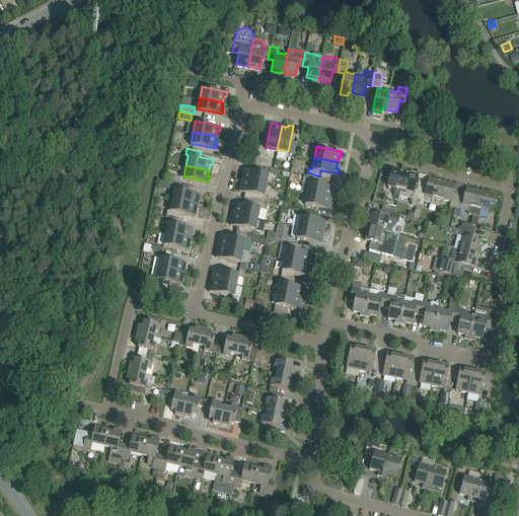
[(246,179),(267,182),(269,172),(243,167),(242,172),(244,172),(243,178),(246,179)]
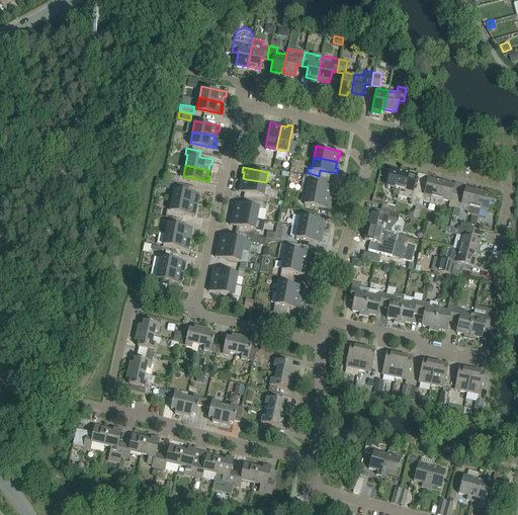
[(391,167),(390,172),(386,183),(400,187),(403,175),(404,170),(391,167)]
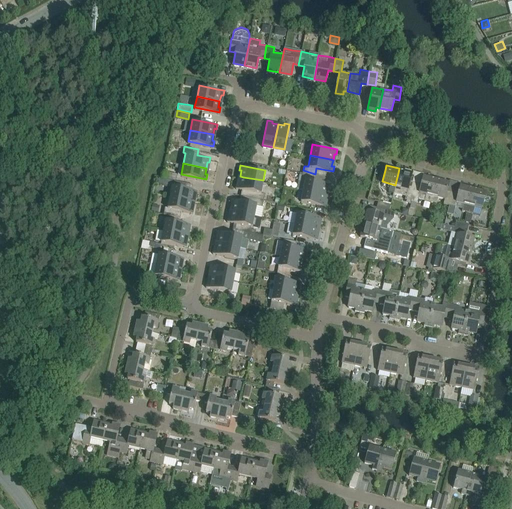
[(399,168),(398,173),(395,185),(394,191),(406,194),(405,197),(407,197),(411,198),(416,181),(410,180),(412,171),(399,168)]
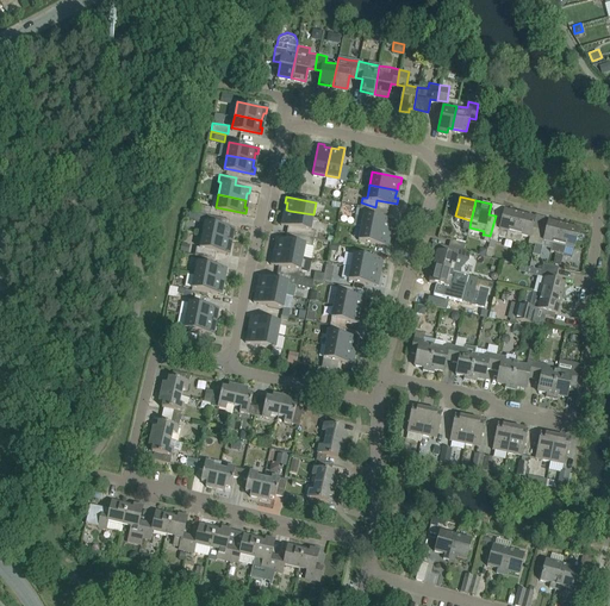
[(197,202),(195,210),(209,213),(211,205),(197,202)]
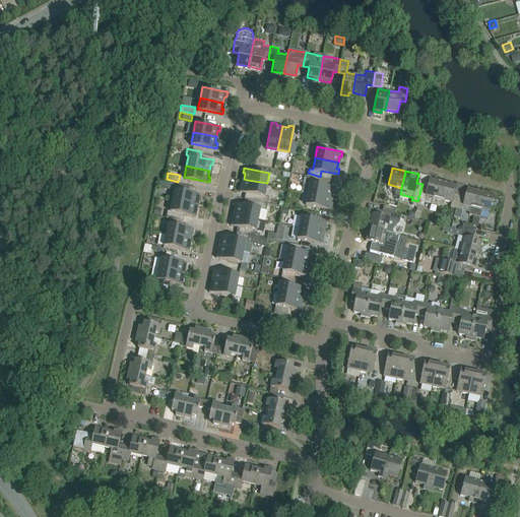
[(308,192),(328,196),(331,196),(332,190),(334,191),(335,186),(319,183),(320,177),(308,173),(308,174),(305,174),(301,190),(308,192)]
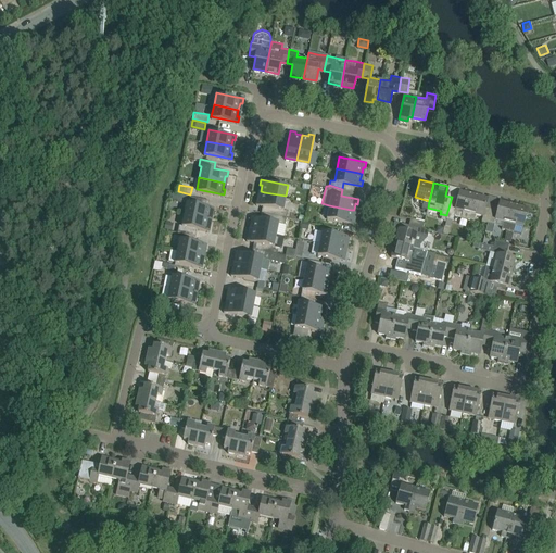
[(459,189),(458,195),(457,199),(452,197),(446,215),(453,217),(454,213),(460,215),(468,217),(472,198),(475,192),(459,189)]
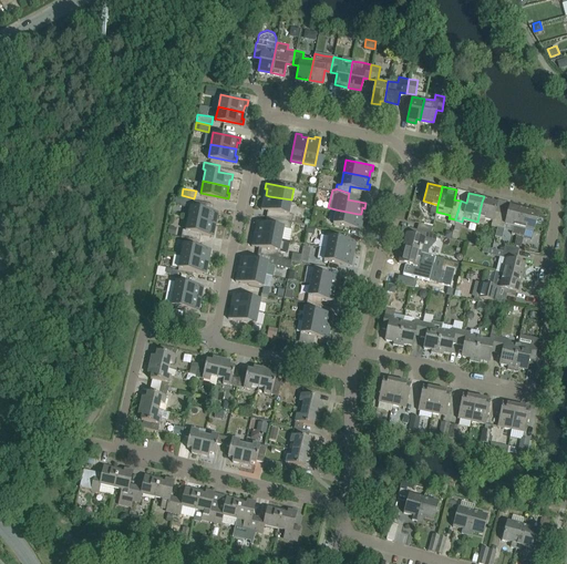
[(278,217),(291,219),(292,213),(289,212),(291,200),(269,196),(266,195),(265,202),(263,202),(261,207),(279,211),(278,217)]
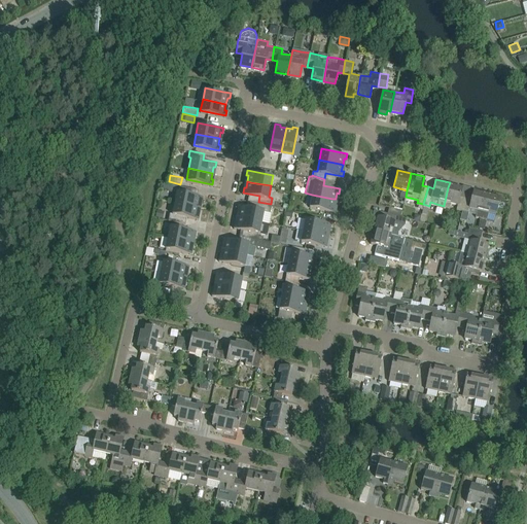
[(450,182),(448,187),(444,206),(449,207),(450,201),(458,203),(457,208),(462,209),(466,196),(460,195),(462,186),(450,182)]
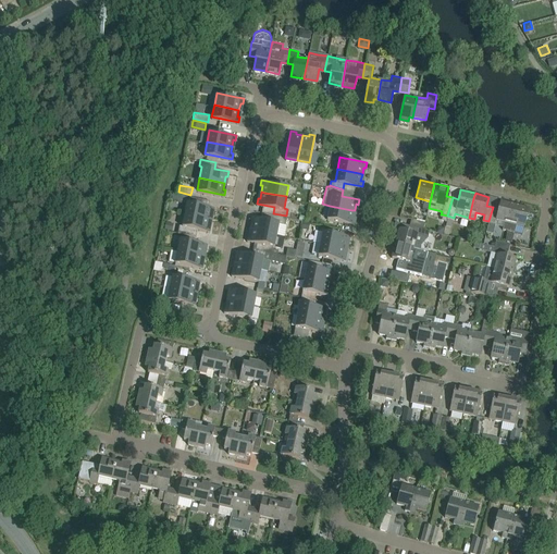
[(503,228),(508,229),(515,204),(500,200),(498,209),(493,207),(489,221),(496,223),(497,218),(504,220),(503,228)]
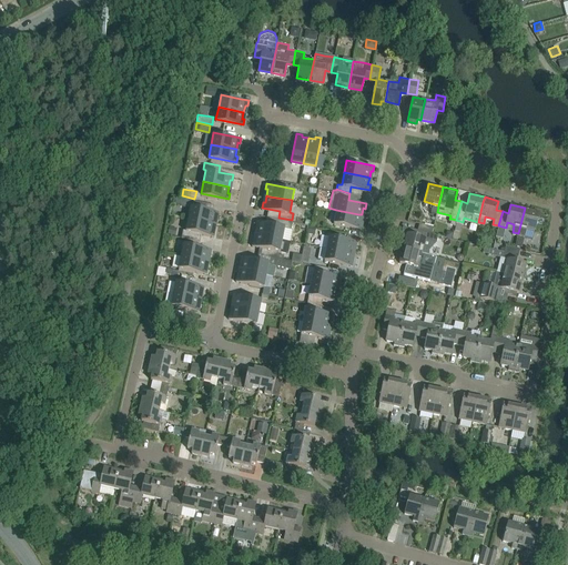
[(189,218),(214,222),(215,215),(217,217),(219,211),(191,205),(189,218)]
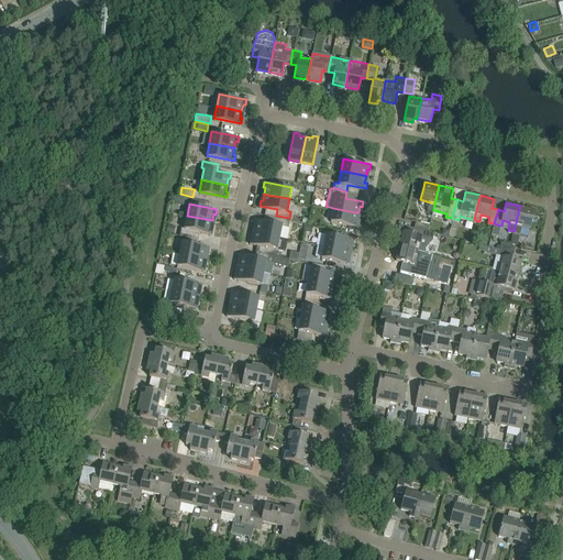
[(520,206),(514,231),(519,232),(521,226),(530,228),(534,209),(520,206)]
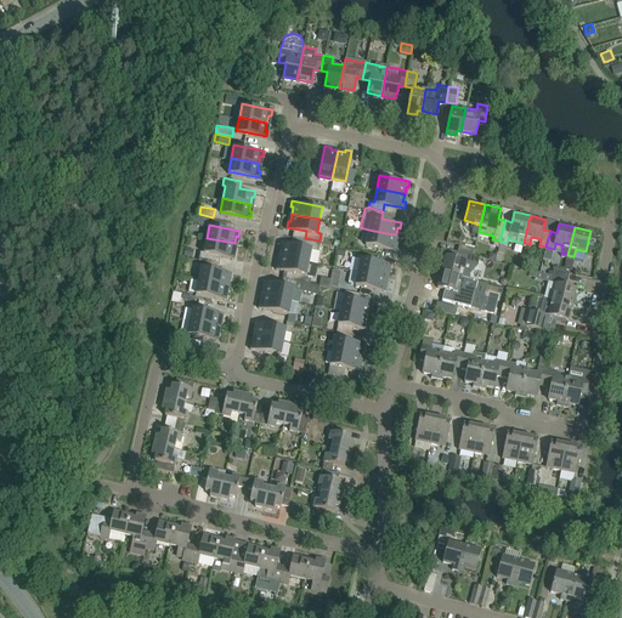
[(368,230),(366,243),(396,249),(397,243),(395,242),(396,234),(393,234),(368,230)]
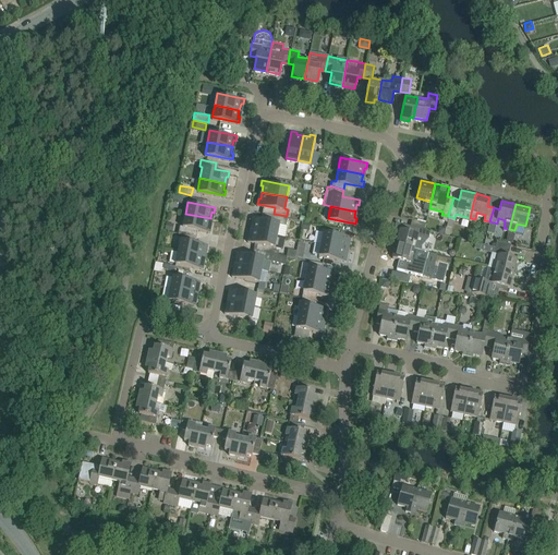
[(196,236),(198,228),(210,230),(211,226),(208,225),(210,218),(185,214),(183,225),(180,225),(178,232),(184,233),(192,234),(196,236)]
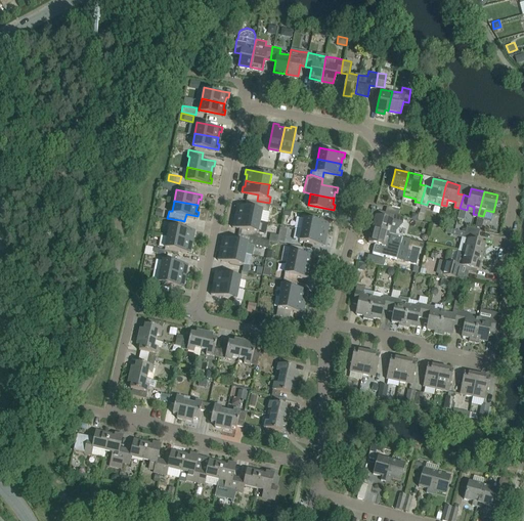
[(238,208),(236,214),(239,215),(260,219),(267,221),(269,210),(268,210),(269,203),(257,201),(255,207),(236,203),(235,208),(238,208)]
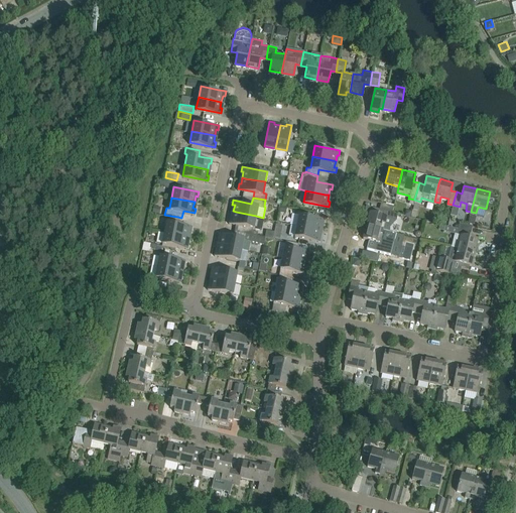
[(392,210),(393,205),(386,203),(381,201),(379,208),(392,210)]
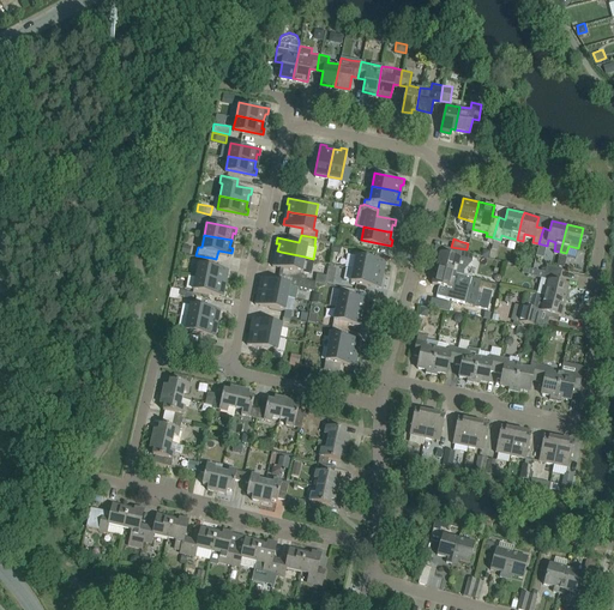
[(463,266),(471,259),(473,252),(467,249),(451,247),(450,253),(439,251),(435,266),(441,267),(462,272),(463,266)]
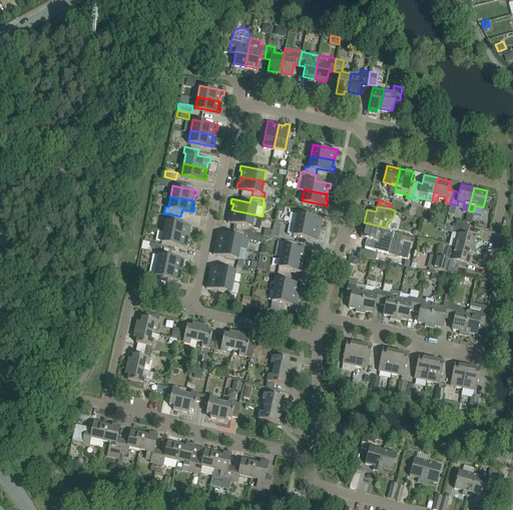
[(250,226),(251,225),(260,226),(263,216),(262,216),(254,214),(234,210),(231,209),(230,215),(228,215),(227,220),(245,223),(244,229),(250,231),(250,230),(250,226)]
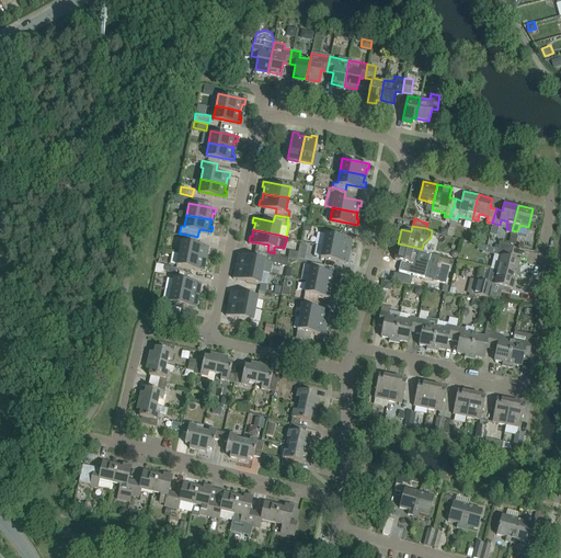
[(516,241),(518,232),(511,230),(508,239),(516,241)]
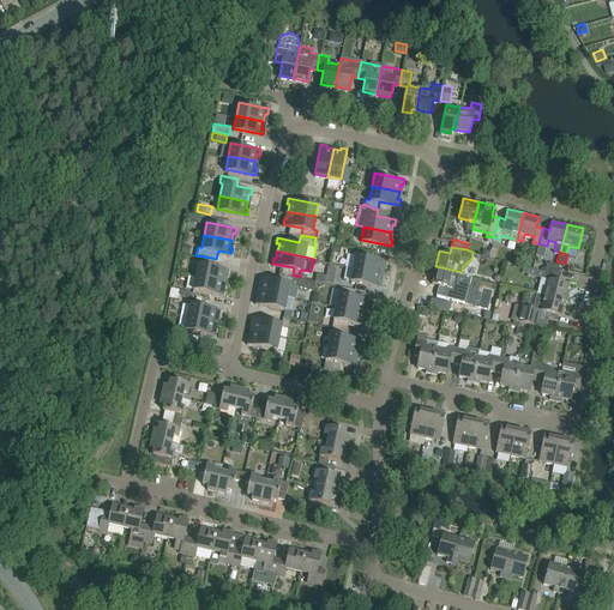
[(353,266),(374,271),(380,272),(381,265),(385,265),(386,259),(355,253),(353,266)]
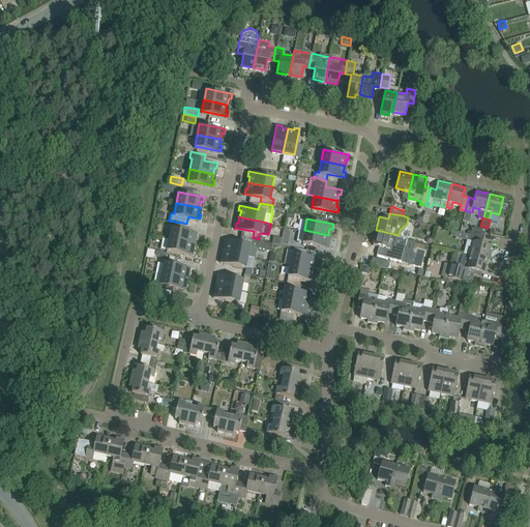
[(169,237),(193,242),(194,236),(196,236),(197,231),(181,228),(174,227),(171,226),(169,237)]
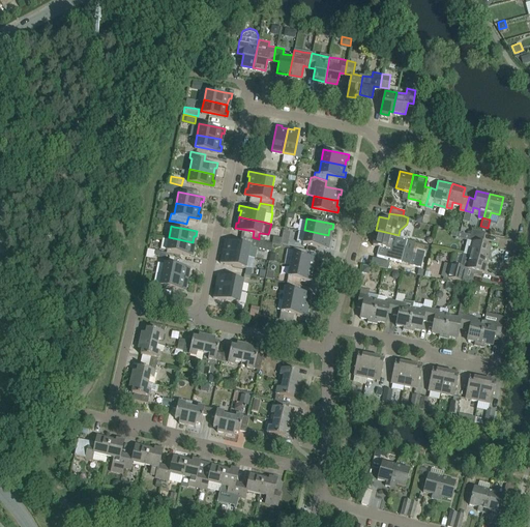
[(472,227),(471,233),(483,236),(486,230),(472,227)]
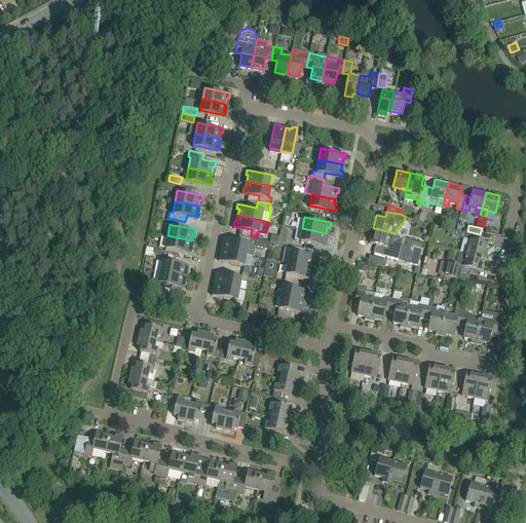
[(326,233),(321,232),(302,228),(298,227),(296,238),(326,245),(327,239),(325,239),(326,233)]
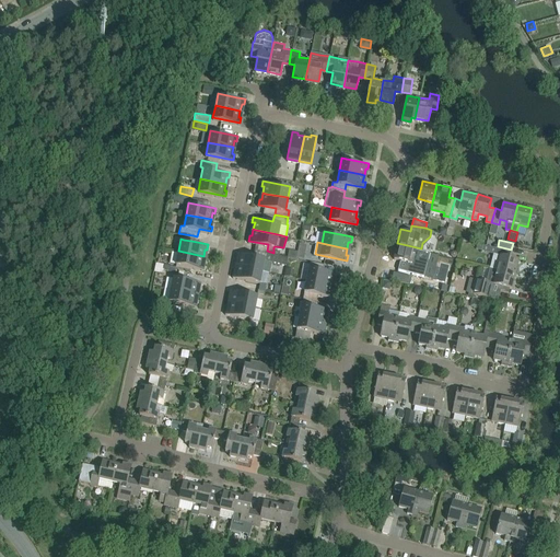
[(421,248),(403,244),(397,243),(394,257),(415,262),(411,273),(434,278),(435,274),(451,278),(453,268),(444,266),(443,269),(418,263),(421,248)]
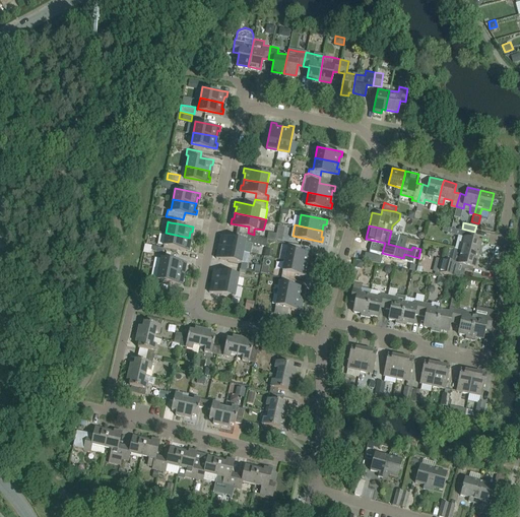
[(481,240),(473,238),(474,232),(462,229),(460,234),(458,234),(455,247),(478,253),(481,240)]
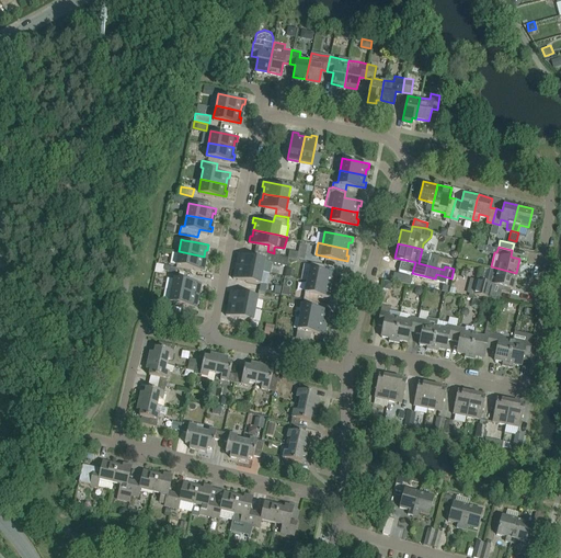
[(203,263),(204,257),(179,251),(176,263),(204,269),(205,263),(203,263)]
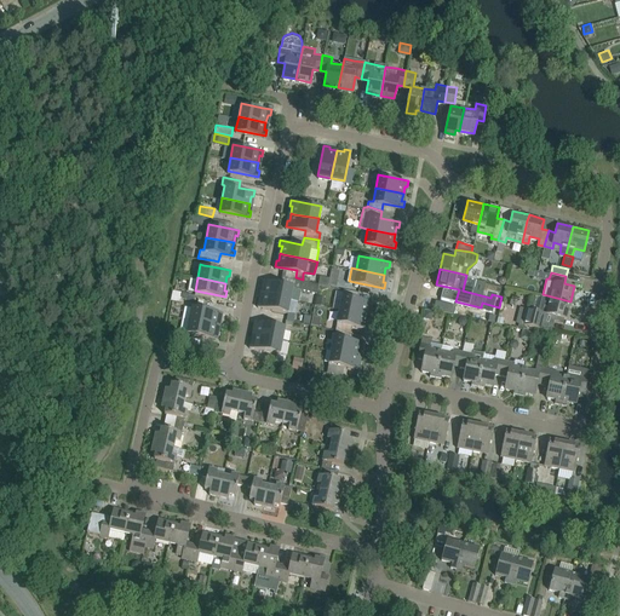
[(264,285),(263,292),(267,293),(290,299),(290,298),(299,300),(302,288),(317,291),(319,282),(310,280),(303,278),(303,280),(296,277),(294,285),(263,278),(262,285),(264,285)]
